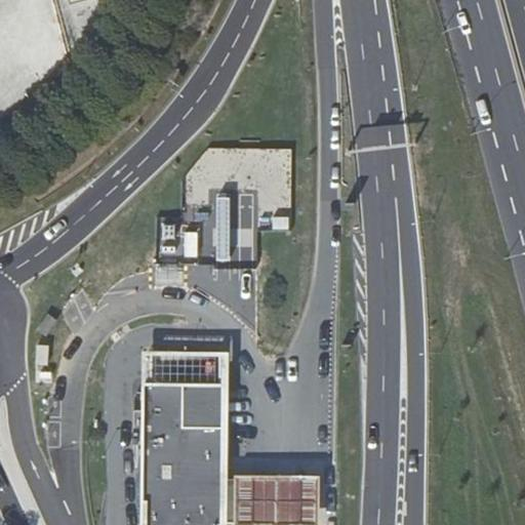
[(175,225),(162,225),(161,240),(174,241),(175,225)]
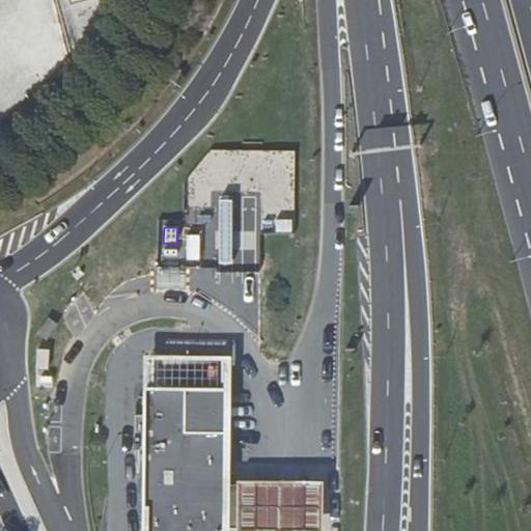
[(199,236),(186,235),(186,261),(199,261),(199,236)]
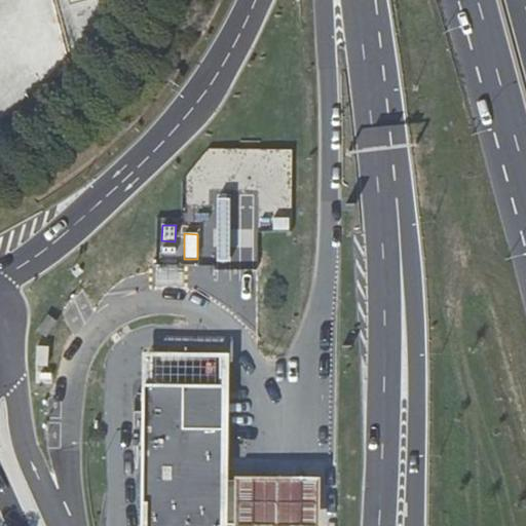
[(176,247),(160,247),(160,255),(176,255),(176,247)]
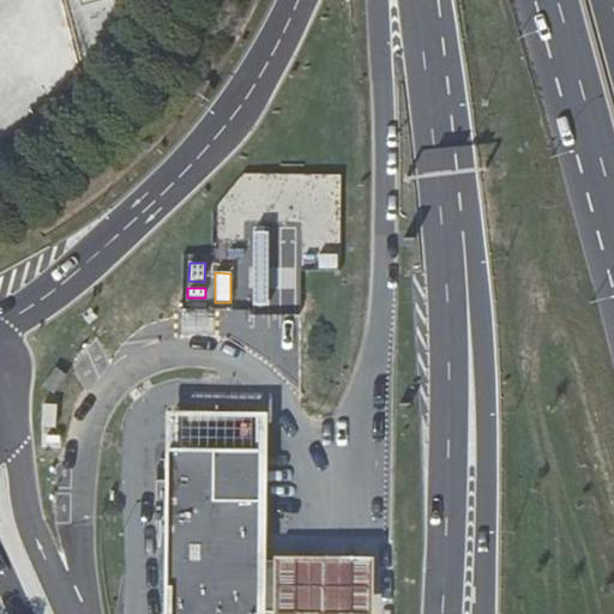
[(209,311),(184,311),(184,326),(209,326),(209,311)]
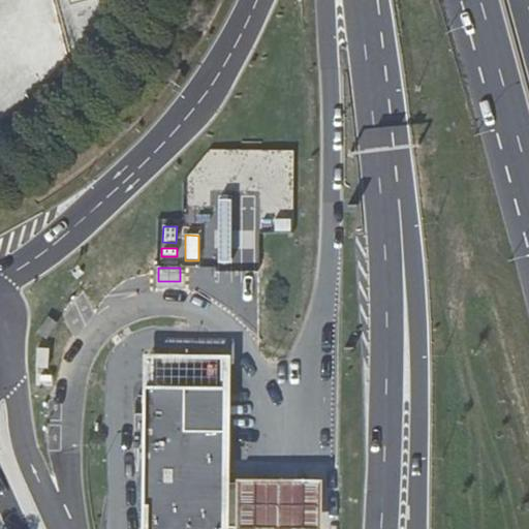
[(51,351),(38,350),(36,369),(50,370),(51,351)]
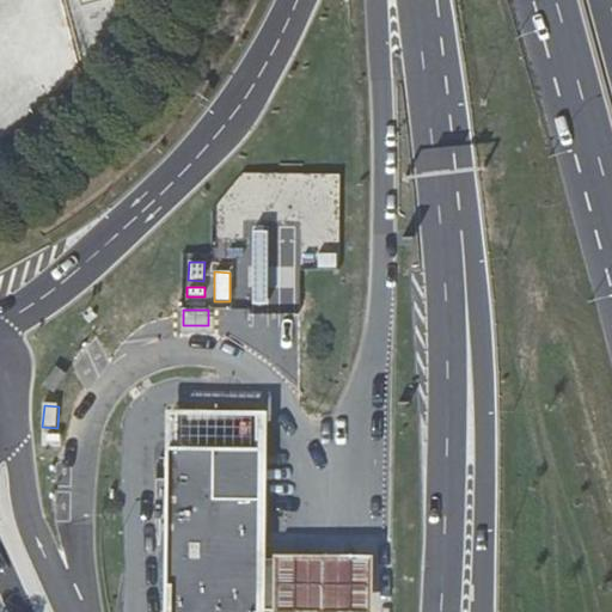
[(265,412),(164,411),(164,429),(164,448),(161,611),(262,611),(270,611),(271,561),(263,561),(265,450),(265,432),(265,412)]
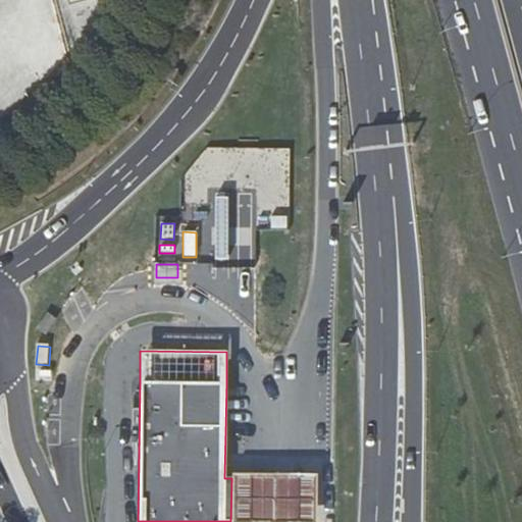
[(273,474),(231,474),(231,478),(230,521),(314,521),(315,475),(273,474)]
